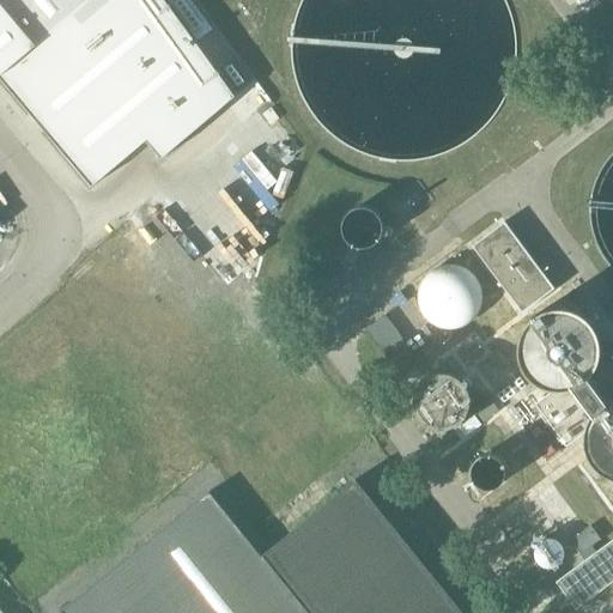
[(0,0),(0,79),(92,188),(146,143),(162,161),(236,97),(164,0),(0,0)]
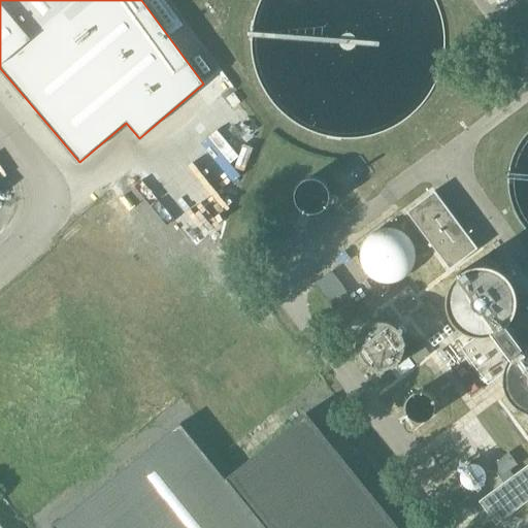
[(184,27),(163,0),(143,0),(170,36),(184,27)]
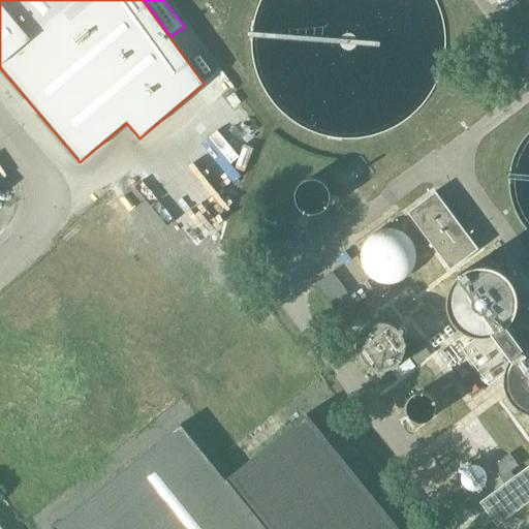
[(219,146),(186,178),(212,204),(244,172),(219,146)]
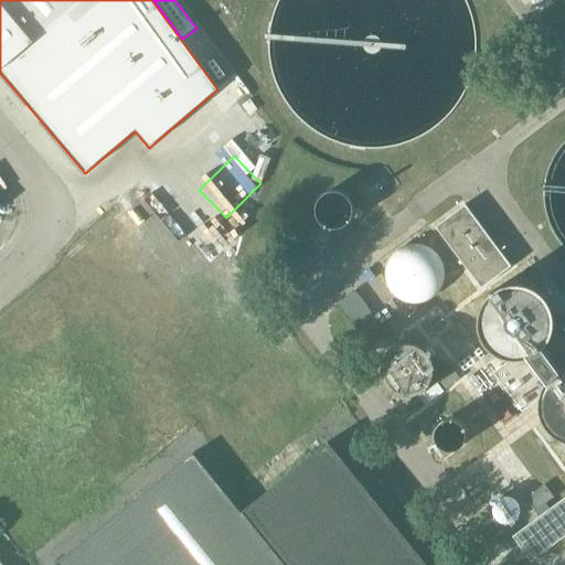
[(466,206),(448,219),(436,228),(482,290),(494,280),(512,267),(466,206)]
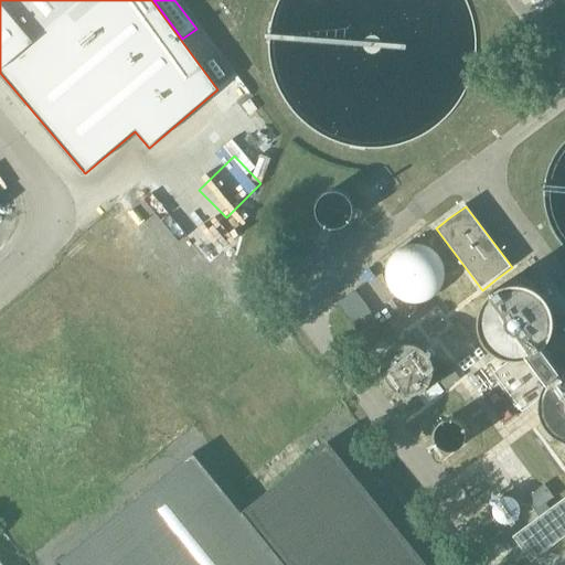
[(199,233),(221,257),(231,248),(209,225),(199,233)]
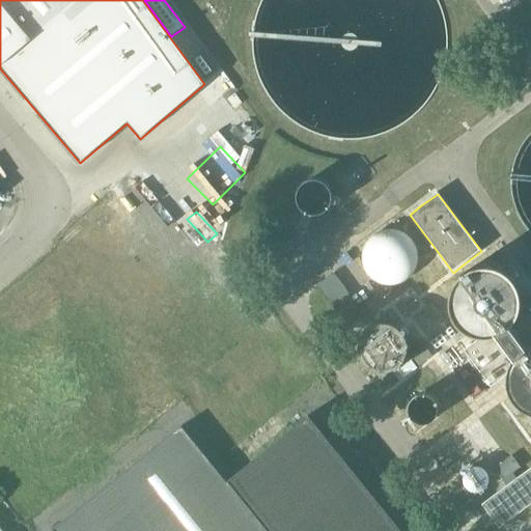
[(384,278),(391,279),(397,278),(404,274),(407,272),(410,266),(412,258),(410,251),(407,245),(401,240),(397,239),(391,238),(384,239),(378,242),(374,245),(371,251),(369,258),(371,266),(372,269),(378,274),(384,278)]
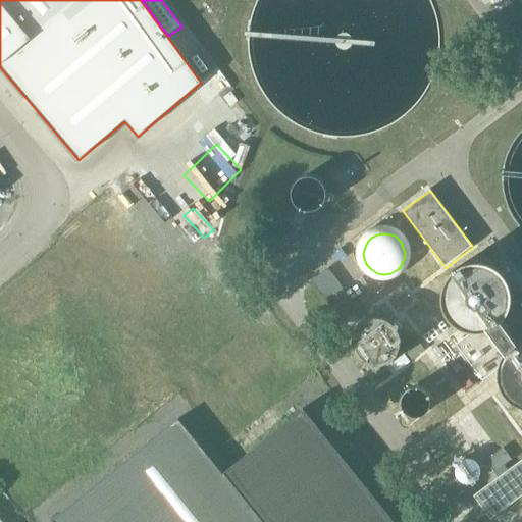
[(483,382),(499,371),(499,375),(499,379),(500,384),(501,388),(503,393),(505,396),(508,400),(511,403),(515,405),(519,407),(521,408),(521,297),(512,298),(511,293),(510,289),(508,284),(506,280),(503,277),(500,274),(497,271),(492,269),(489,267),(485,266),(481,265),(476,265),(472,265),(468,266),(463,267),(459,269),(455,271),(452,274),(449,277),(446,281),(444,285),(442,290),(440,294),(440,299),(440,303),(441,308),(442,312),(445,317),(448,321),(451,324),(454,327),(458,330),(462,332),(467,333),(472,334),(456,347),(483,382)]
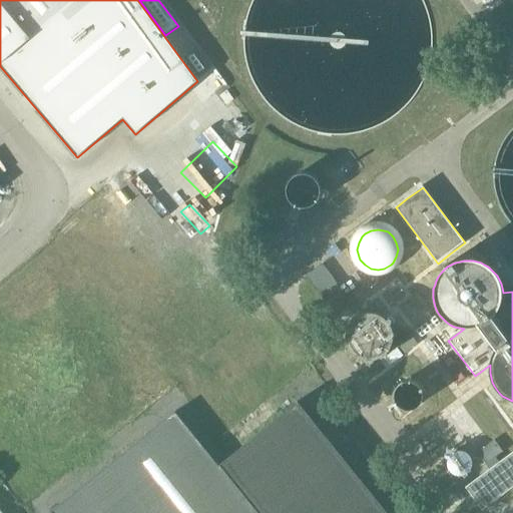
[(306,277),(330,310),(346,298),(322,266),(306,277)]
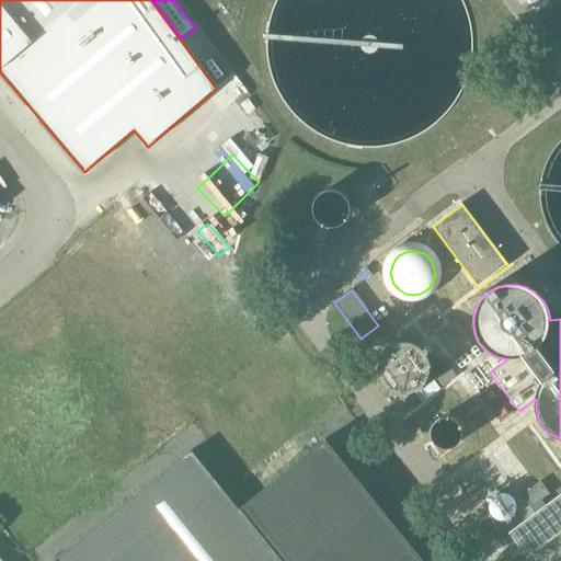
[(379,371),(380,377),(385,385),(389,389),(395,392),(400,395),(405,395),(412,393),(416,392),(418,393),(424,388),(424,387),(426,384),(430,378),(431,373),(431,367),(430,361),(427,356),(423,351),(420,347),(414,345),(409,343),(403,343),(398,344),(393,346),(392,345),(386,350),(387,351),(384,355),(381,359),(379,365),(379,371)]
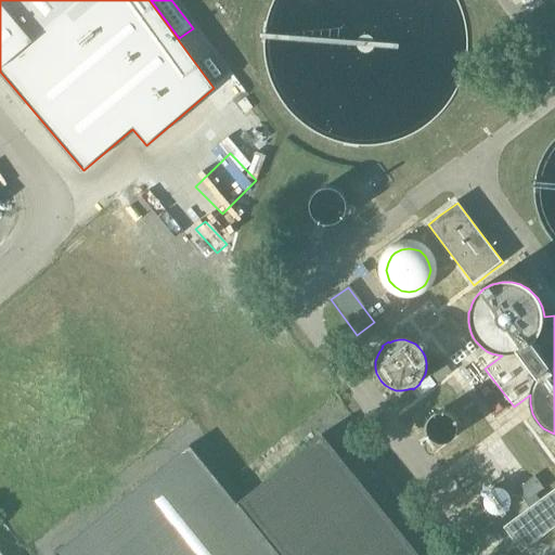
[(476,392),(495,418),(508,409),(489,383),(476,392)]
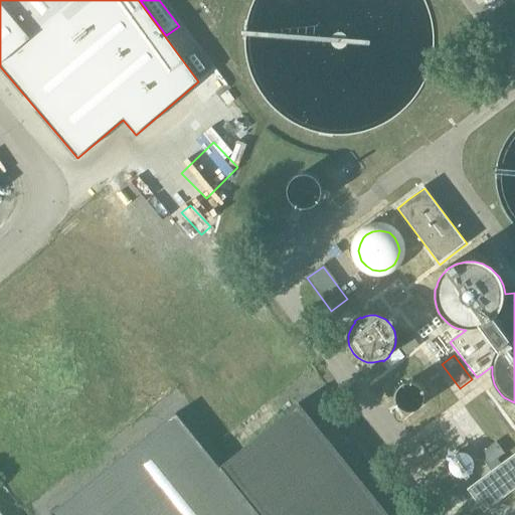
[(388,514),(299,403),(220,467),(259,514),(388,514)]
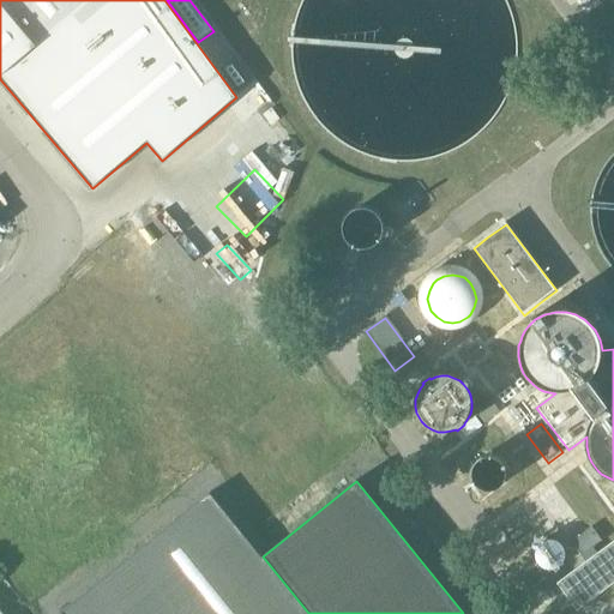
[(308,613),(263,557),(211,493),(60,613),(308,613)]
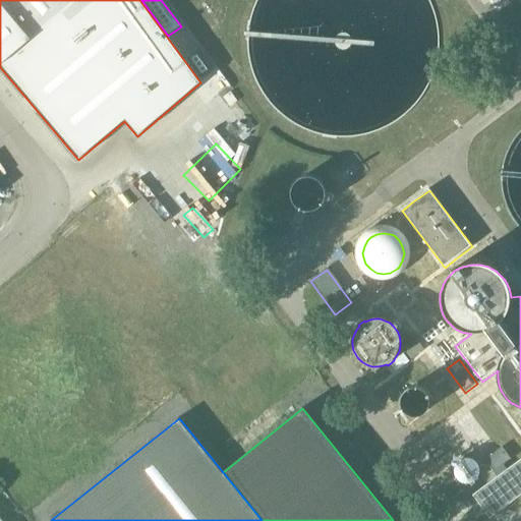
[(482,454),(489,468),(508,459),(501,445),(482,454)]
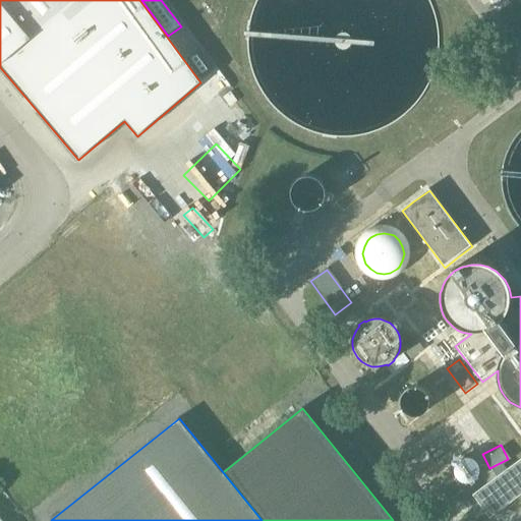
[(490,519),(520,496),(520,460),(473,496),(490,519)]
